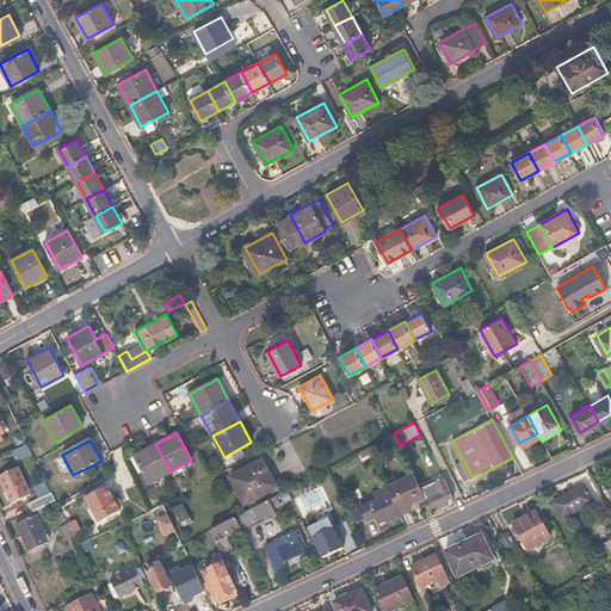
[(28,442),(19,446),(23,455),(31,450),(28,442)]
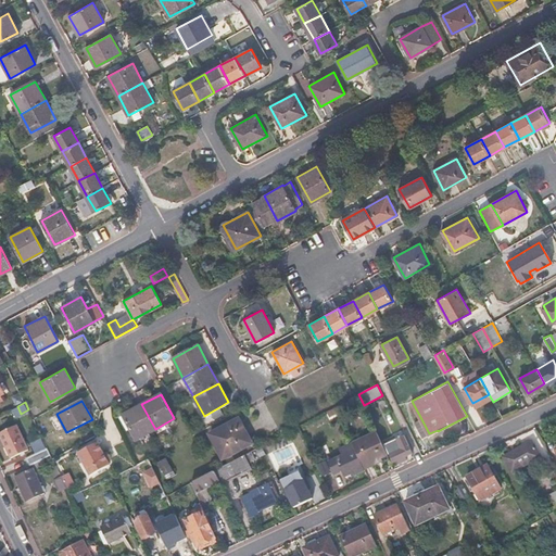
[(136,439),(155,429),(141,404),(123,415),(136,439)]
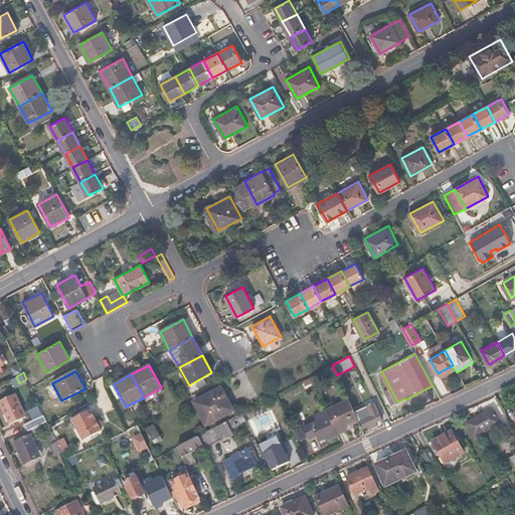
[(233,411),(220,388),(192,403),(206,426),(233,411)]
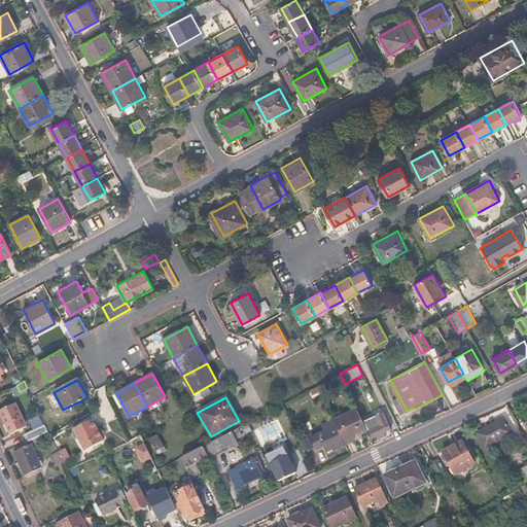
[(27,426),(15,402),(0,409),(0,411),(10,433),(27,426)]
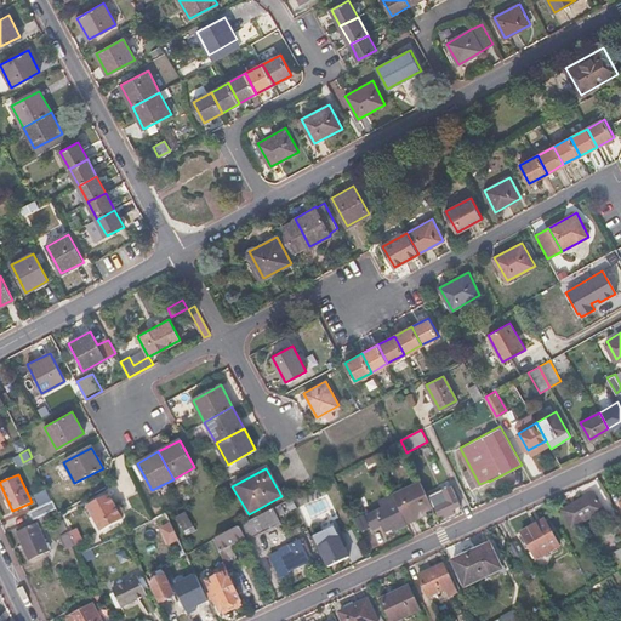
[(406,523),(433,511),(420,482),(392,494),(392,495),(405,522),(406,523)]
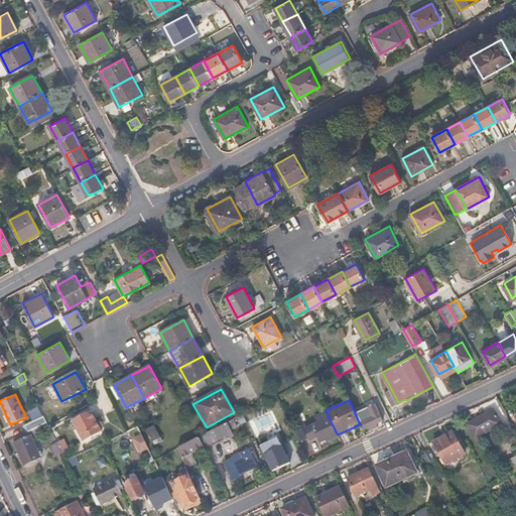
[(365,428),(383,420),(375,403),(369,406),(372,415),(361,422),(365,428)]
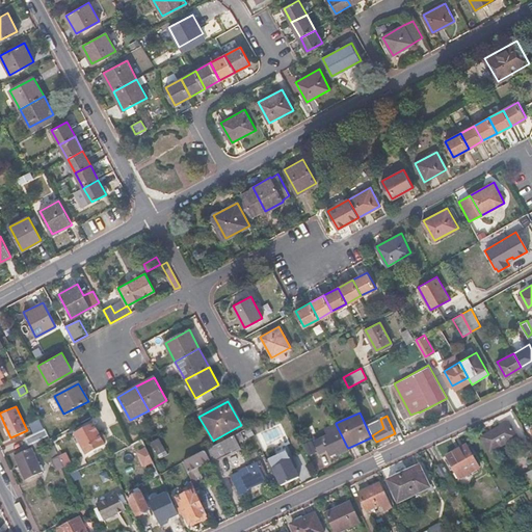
[(516,436),(508,422),(481,437),(489,452),(516,436)]
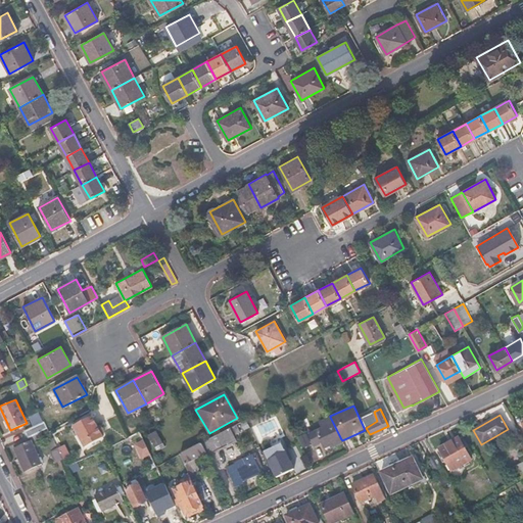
[(103,437),(92,416),(73,426),(84,446),(103,437)]
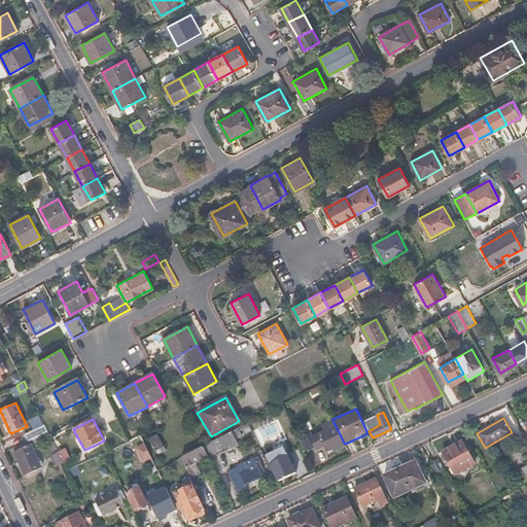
[(328,451),(344,443),(332,420),(323,424),(326,430),(321,432),(319,430),(312,433),(318,448),(325,445),(328,451)]
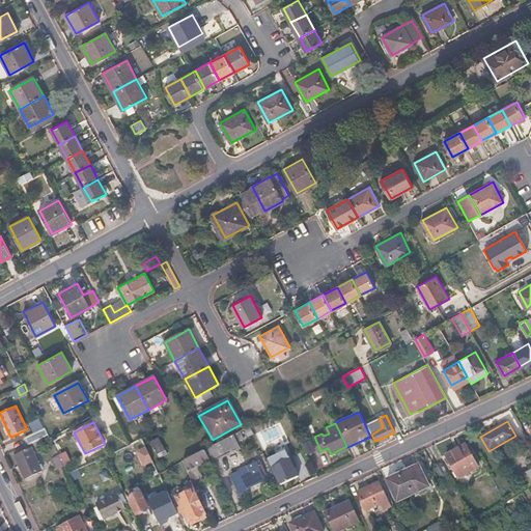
[(34,434),(37,440),(49,435),(46,428),(34,434)]
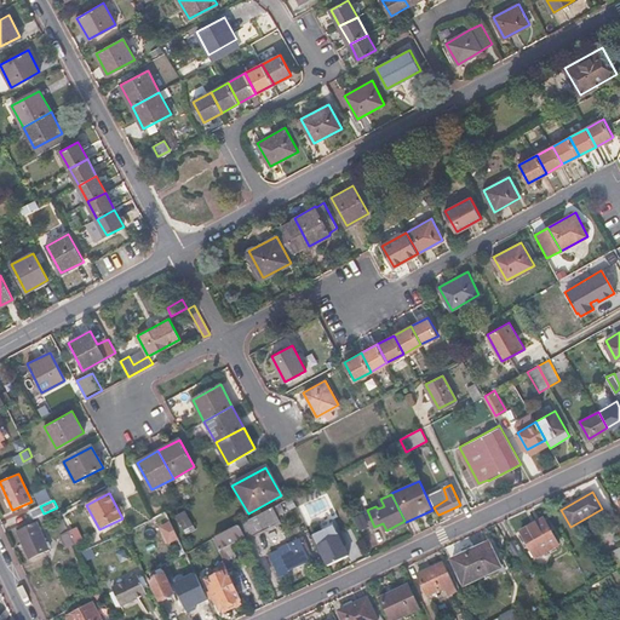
[(245,535),(246,539),(280,522),(279,520),(281,518),(280,515),(283,512),(279,503),(239,524),(245,535)]
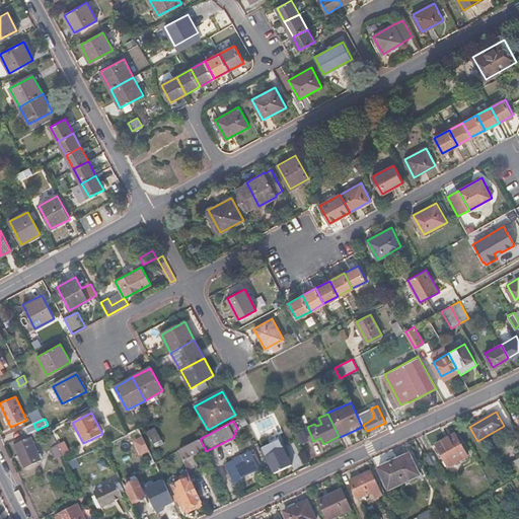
[(27,434),(29,438),(45,431),(50,429),(49,428),(48,425),(36,430),(27,434)]
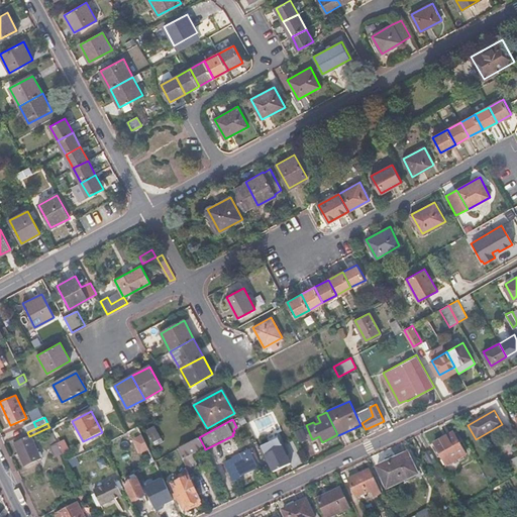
[(49,427),(44,429),(54,445),(58,443),(49,427)]
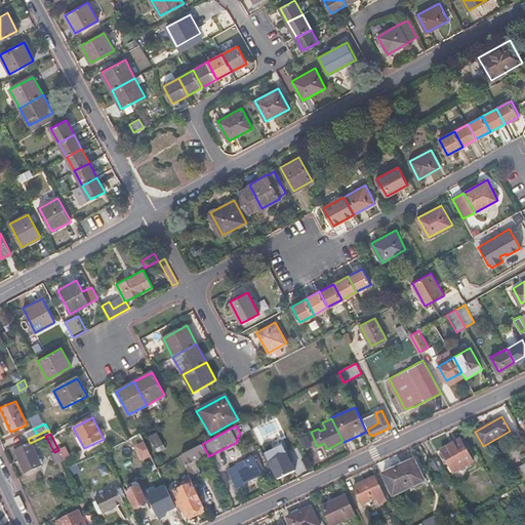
[(28,439),(12,446),(25,473),(35,468),(35,469),(41,466),(38,457),(37,458),(30,443),(28,439)]
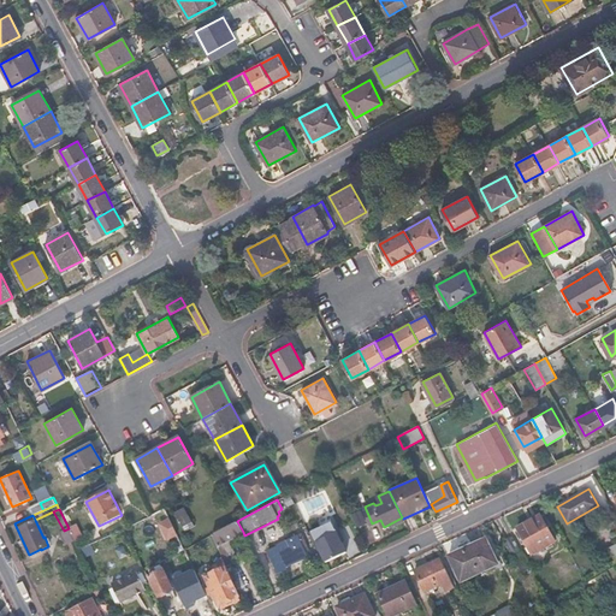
[(554,542),(539,515),(515,528),(531,555),(554,542)]
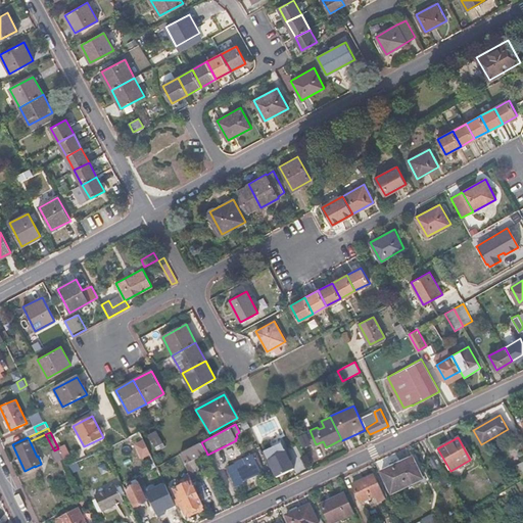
[(144,440),(134,445),(141,461),(151,457),(144,440)]
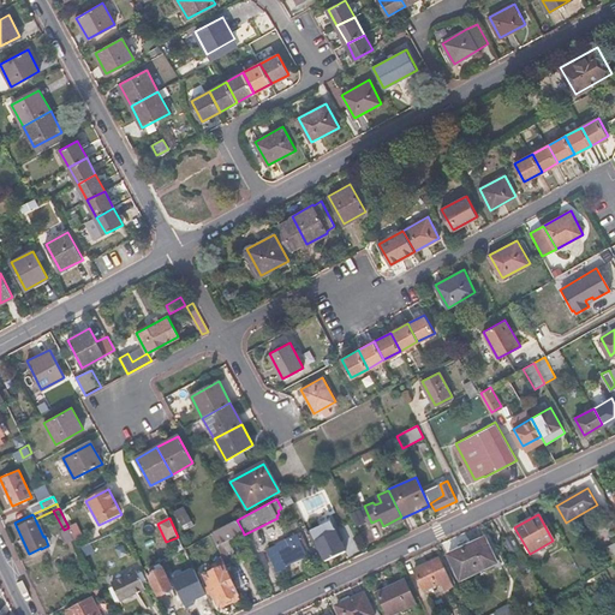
[(306,525),(310,532),(322,526),(320,519),(306,525)]
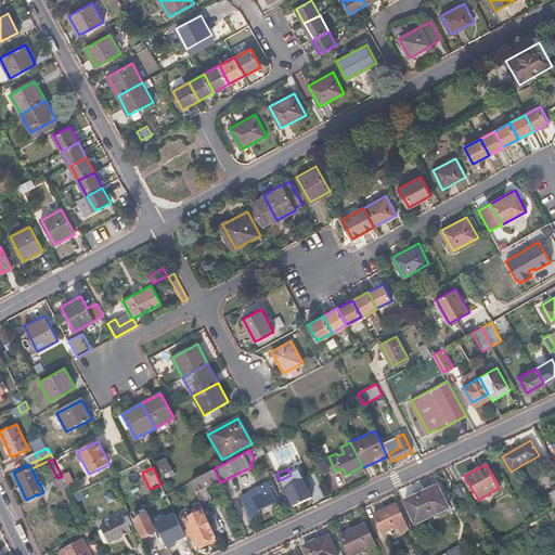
[(214,469),(190,482),(203,507),(206,505),(199,490),(219,479),(214,469)]
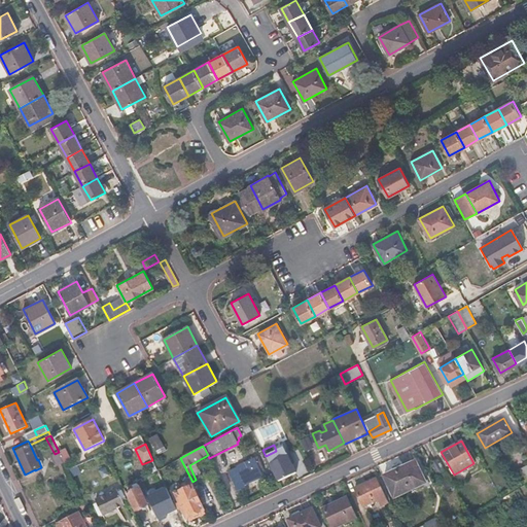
[(57,465),(63,461),(59,452),(55,454),(51,456),(57,465)]
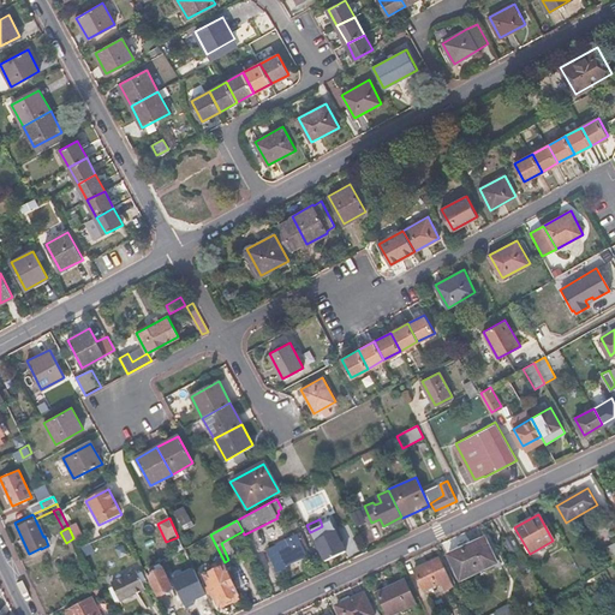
[(340,537),(336,530),(316,539),(326,560),(346,550),(341,541),(344,539),(342,536),(340,537)]
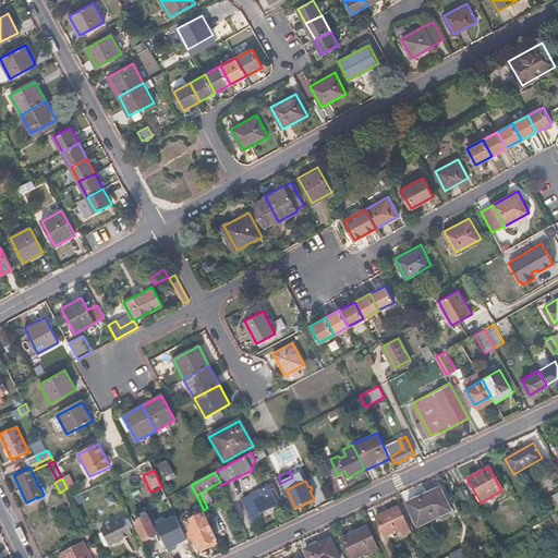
[(278,493),(274,483),(252,493),(252,494),(243,499),(252,517),(261,512),(259,510),(278,501),(276,495),(278,493)]
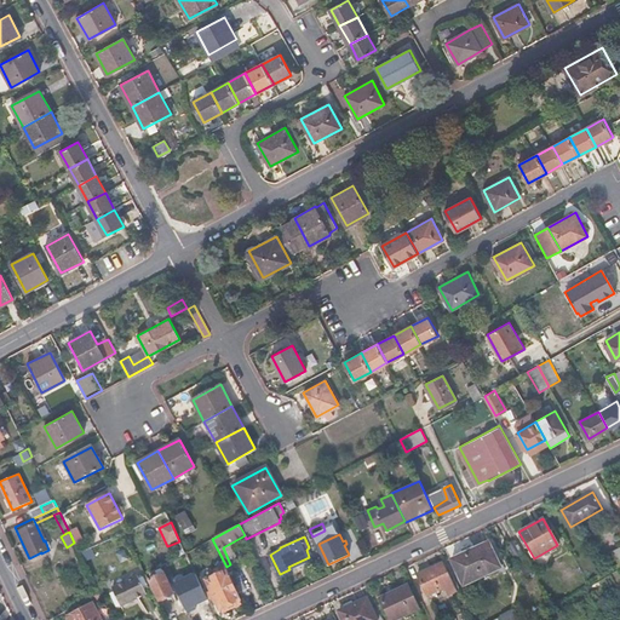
[(526,557),(516,541),(506,546),(516,563),(526,557)]
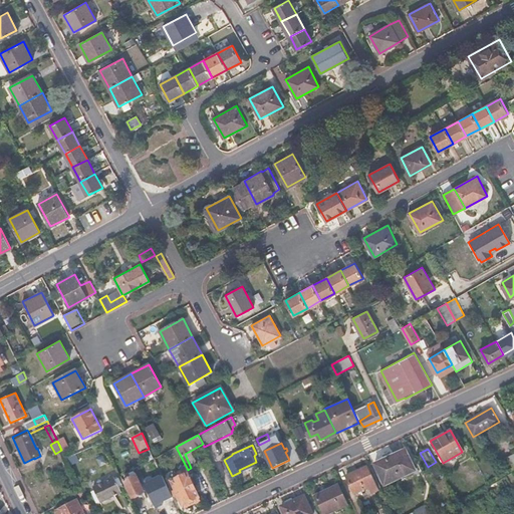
[(416,471),(406,450),(374,464),(382,482),(397,476),(399,479),(416,471)]
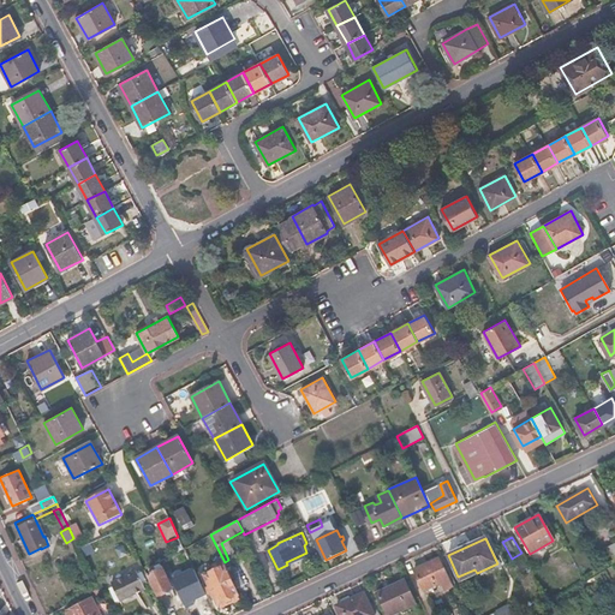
[(225,562),(226,565),(233,579),(240,577),(232,559),(228,560),(225,562)]
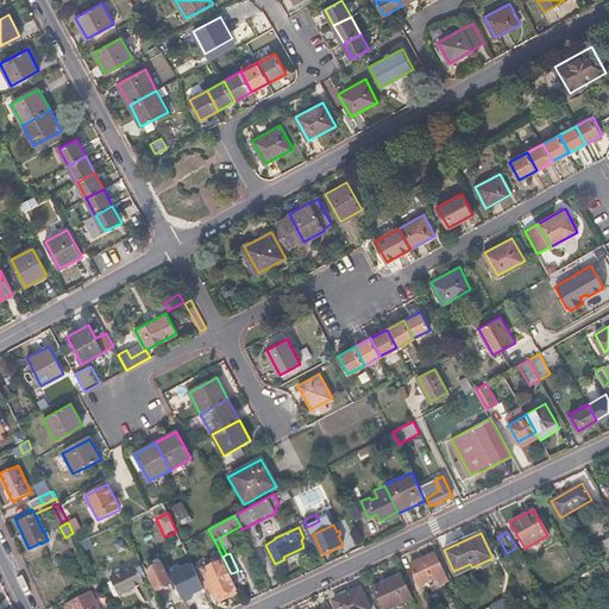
[(447,581),(434,553),(409,564),(420,585),(437,578),(440,584),(447,581)]
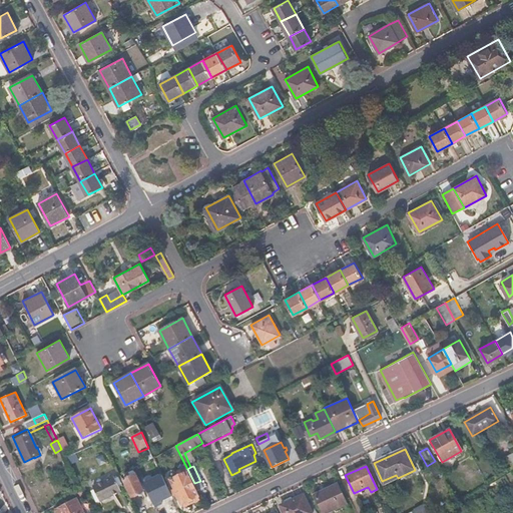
[(182,503),(199,495),(194,483),(188,471),(171,479),(182,503)]
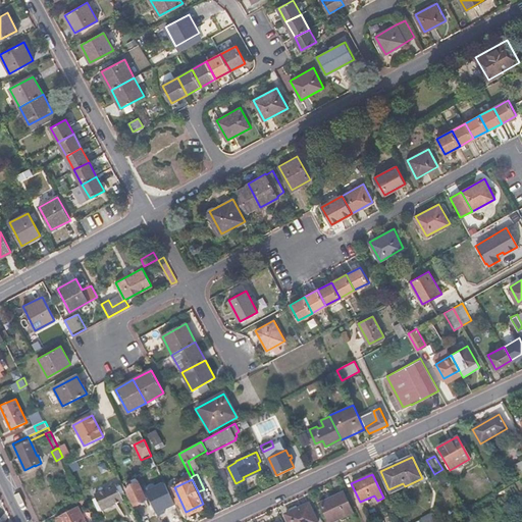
[(124,489),(133,507),(146,500),(138,482),(124,489)]
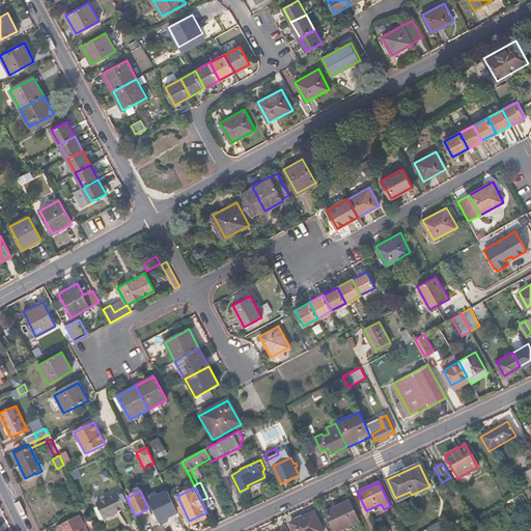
[(167,492),(147,501),(159,523),(177,513),(167,492)]
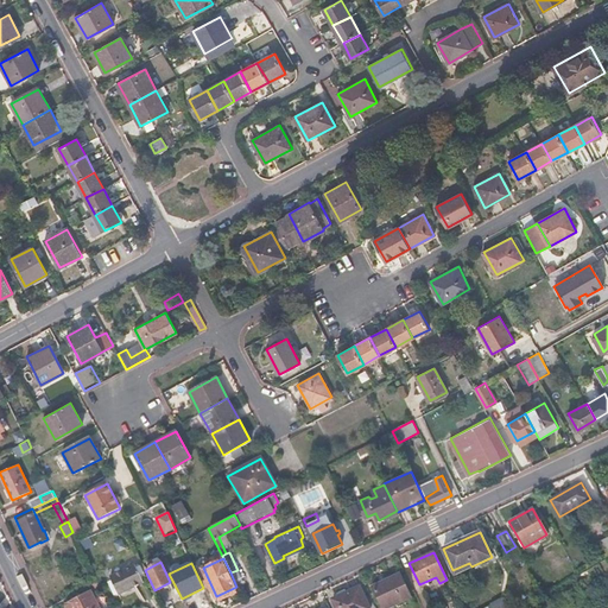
[(143,582),(135,564),(108,577),(118,595),(143,582)]
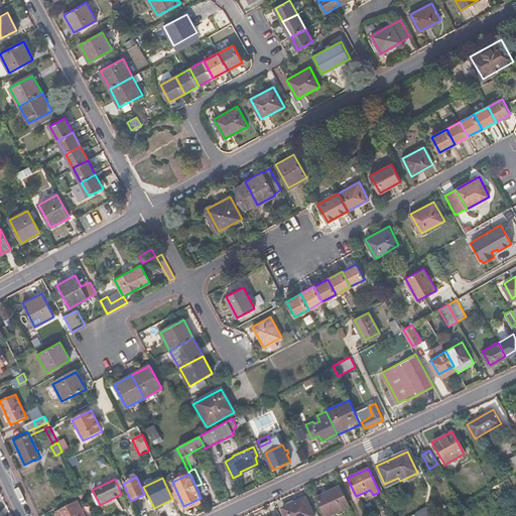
[(196,486),(201,498),(207,495),(202,484),(196,486)]
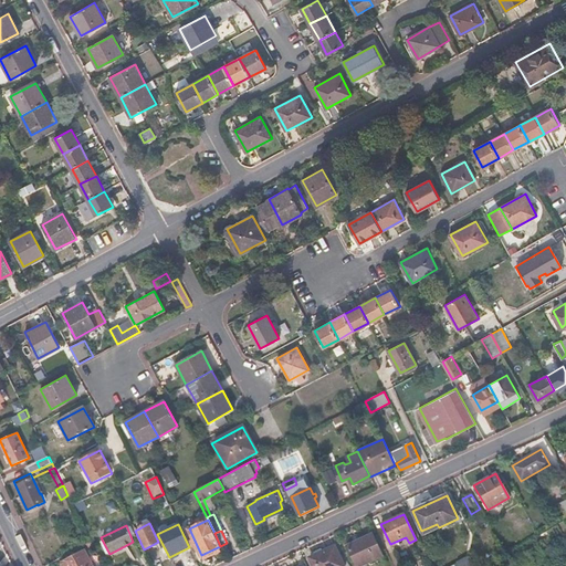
[(359,565),(381,556),(371,535),(347,546),(356,565),(359,565)]
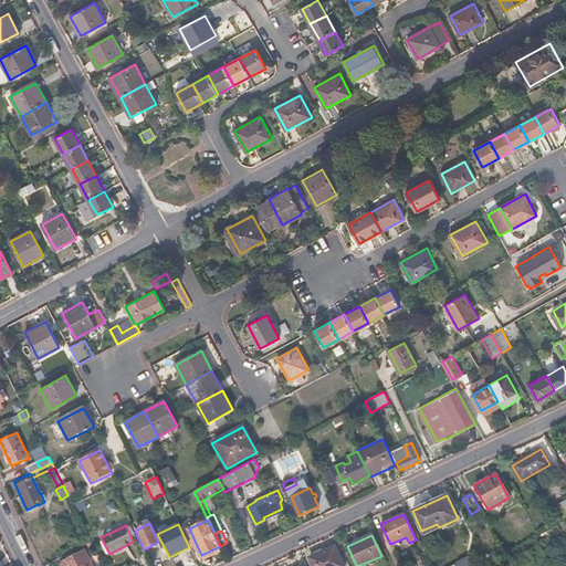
[(91,541),(82,545),(83,549),(63,561),(65,565),(91,565),(93,565),(86,552),(94,548),(91,541)]
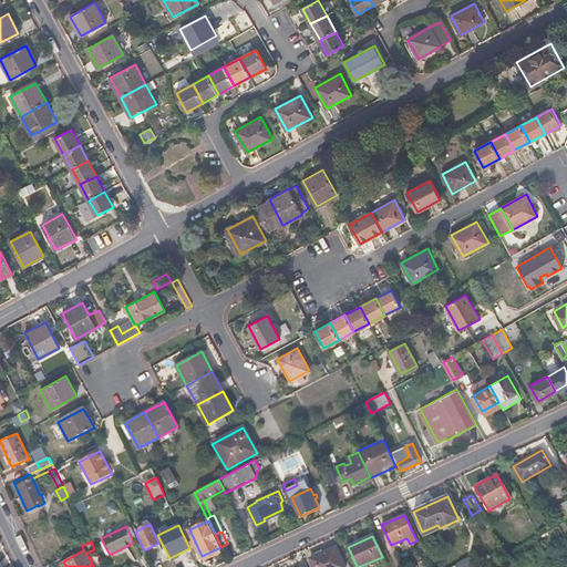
[(343,566),(334,547),(310,559),(313,566),(343,566)]
